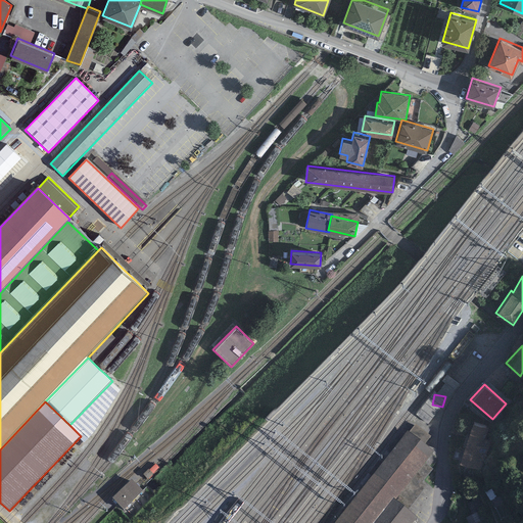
[(495,427),(473,420),(460,459),(483,467),(495,427)]
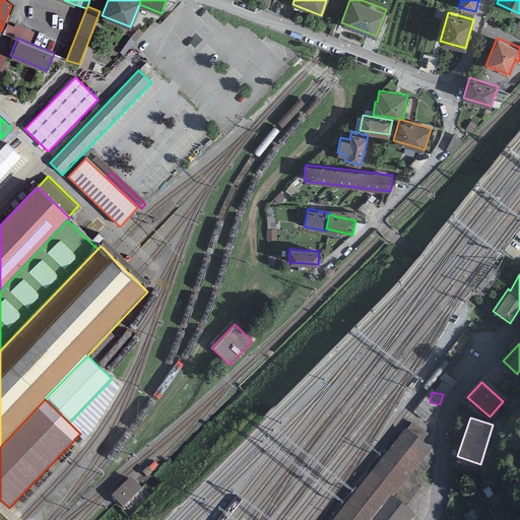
[(375,519),(392,500),(431,453),(405,432),(335,519),(375,519)]
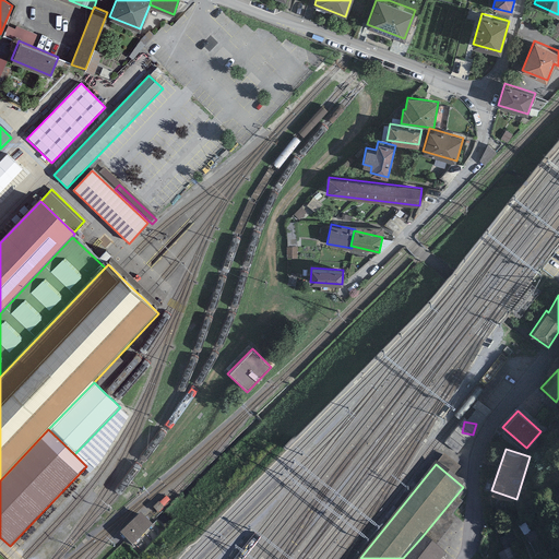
[(153,528),(141,516),(120,537),(132,549),(153,528)]
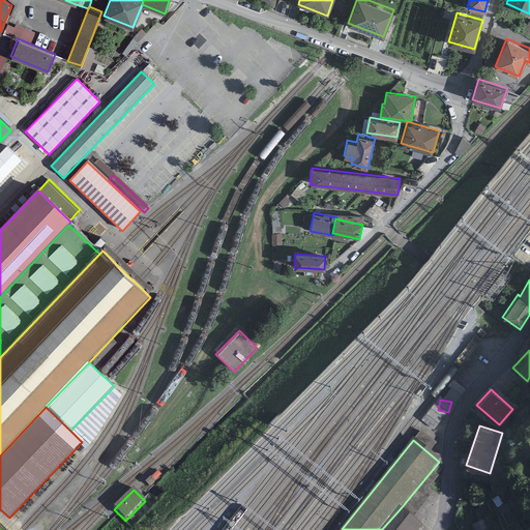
[(419,529),(422,528),(400,509),(382,529),(419,529)]
